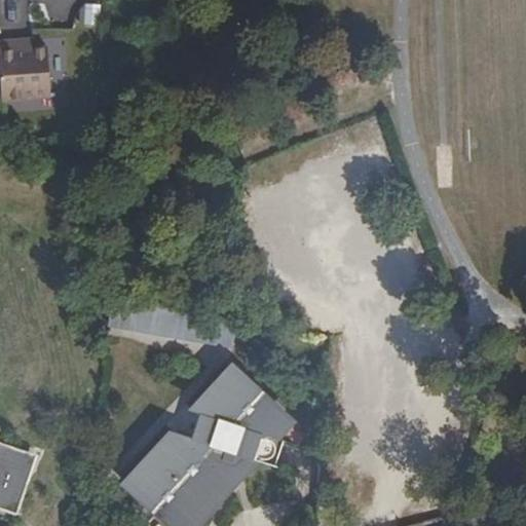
[(26,48),(25,37),(0,39),(0,70),(2,99),(51,95),(47,46),(33,48),(26,48)]
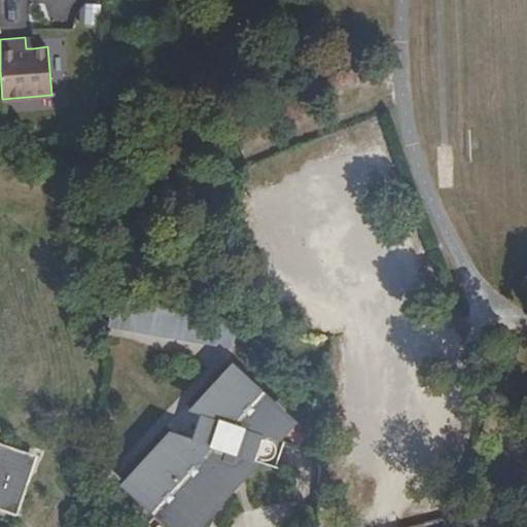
[(33,48),(32,37),(25,37),(26,48),(33,48)]
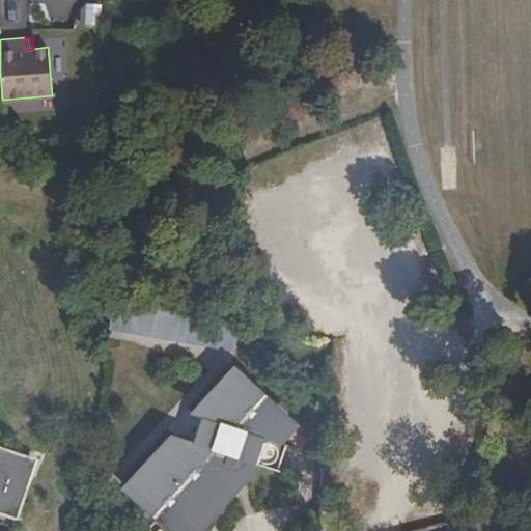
[(240,354),(245,323),(138,305),(133,334),(240,354)]
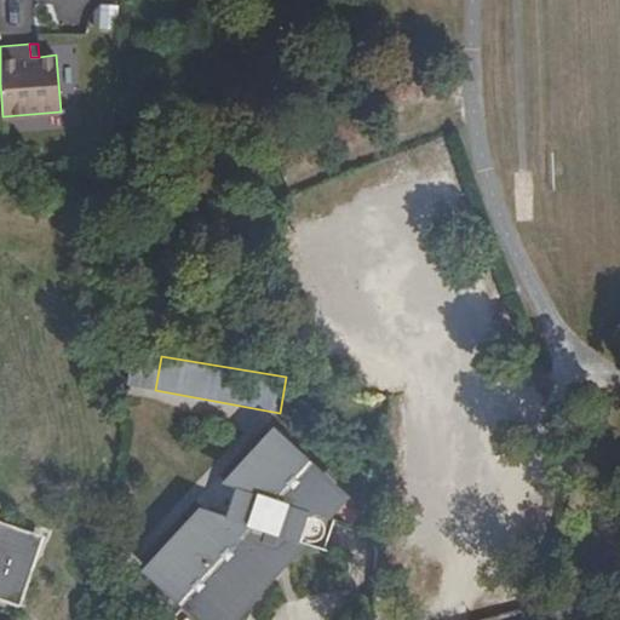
[(177,568),(161,583),(200,619),(222,619),(241,601),(244,603),(258,590),(253,585),(269,572),(280,543),(326,555),(336,524),(317,520),(338,498),(282,448),(251,478),(250,477),(235,491),(225,518),(218,515),(173,563),(177,568)]
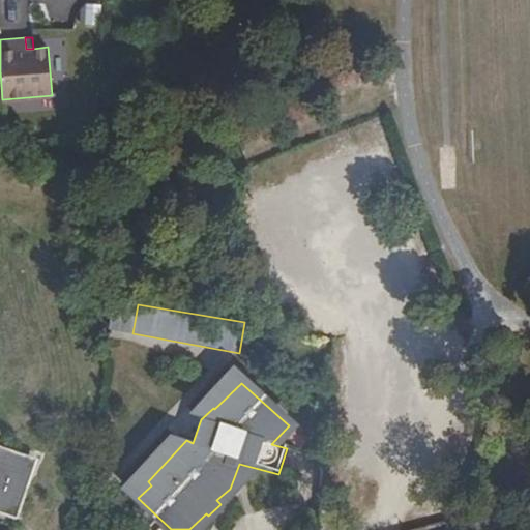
[(175,414),(171,436),(187,439),(193,417),(175,414)]
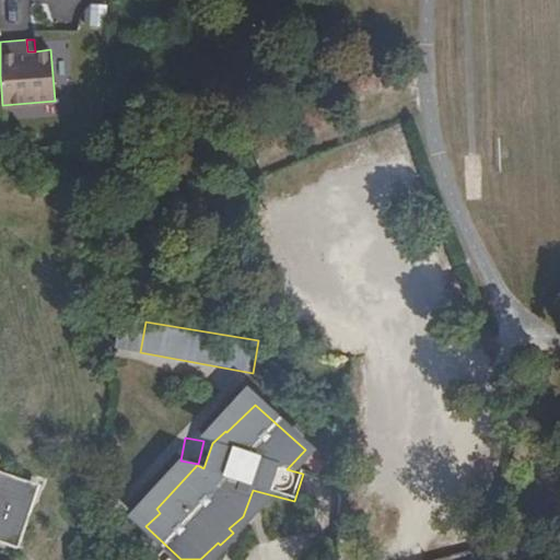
[(0,559),(0,541),(16,547),(37,480),(0,469),(0,559)]
